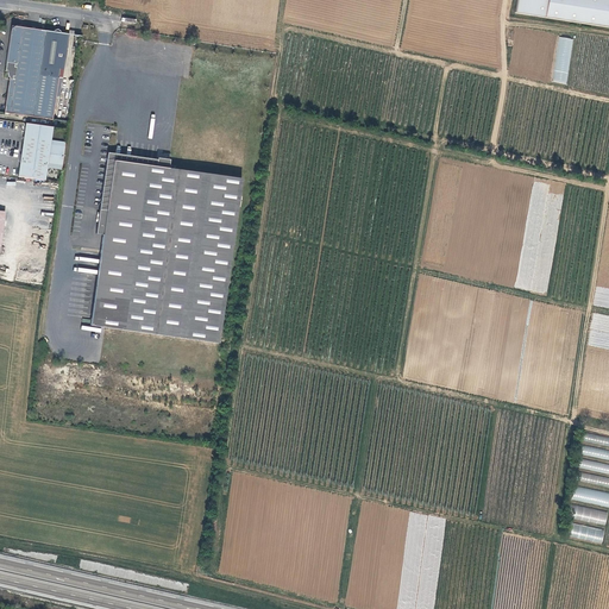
[(582,25),(608,29),(608,0),(515,0),(514,14),(582,25)]
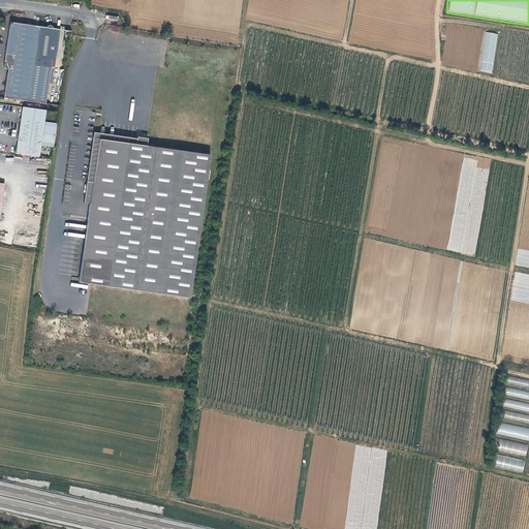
[(53,85),(54,69),(50,68),(32,66),(38,26),(9,21),(4,60),(6,61),(6,66),(7,67),(3,98),(45,103),(49,85),(53,85)]
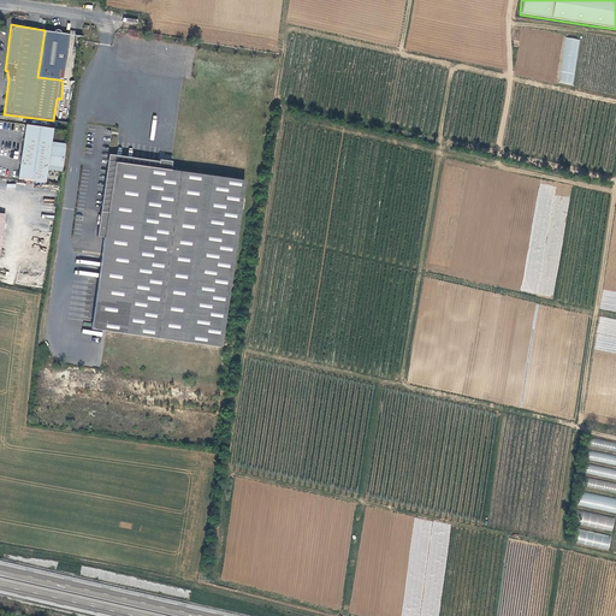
[(49,31),(45,30),(37,77),(58,80),(59,70),(63,70),(66,35),(59,34),(55,28),(49,31)]
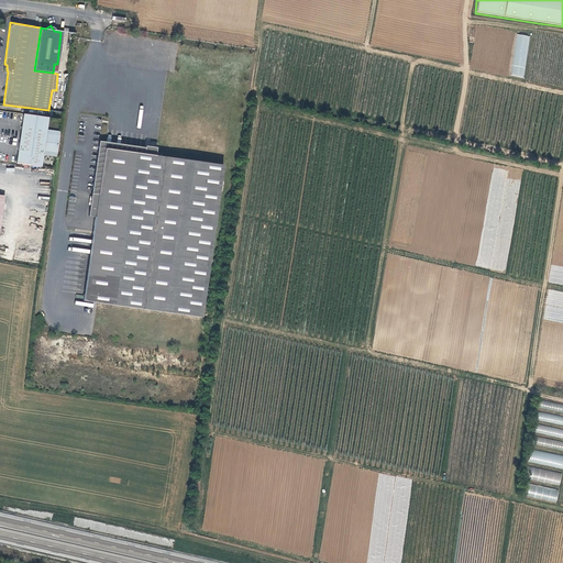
[(525,77),(529,35),(516,34),(511,76),(525,77)]
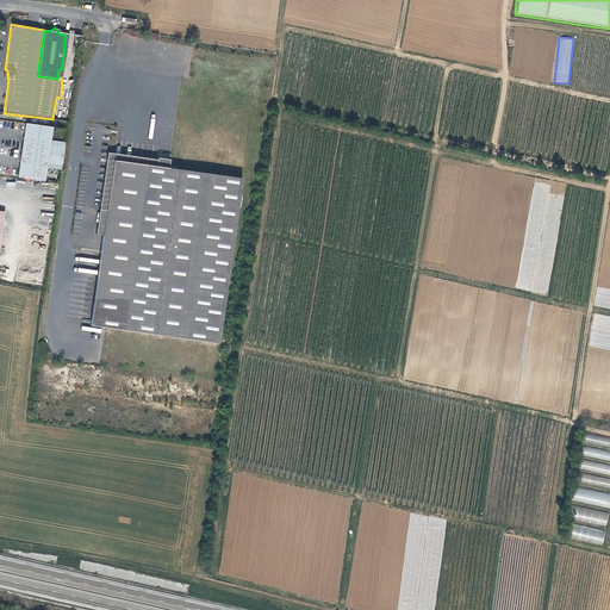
[(50,144),(53,126),(24,123),(16,176),(45,180),(48,161),(49,153),(50,144)]
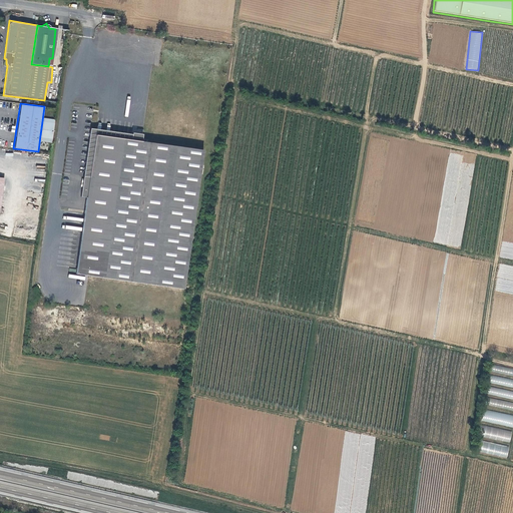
[(53,130),(54,123),(42,121),(41,128),(53,130)]
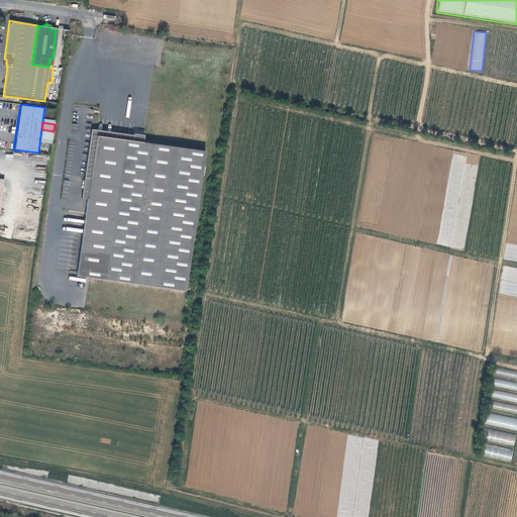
[(53,138),(54,131),(41,129),(40,136),(53,138)]
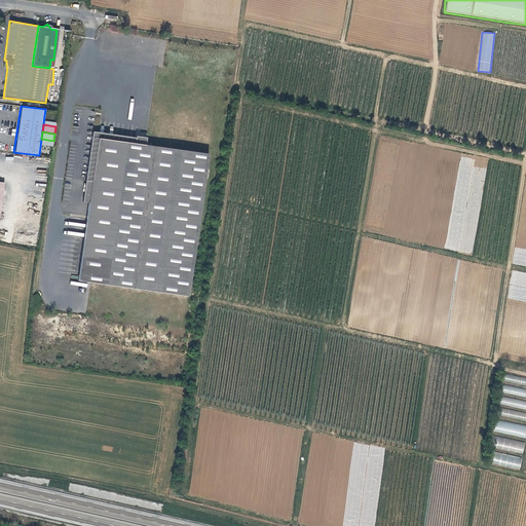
[(134,145),(135,139),(91,133),(85,182),(90,183),(97,139),(134,145)]
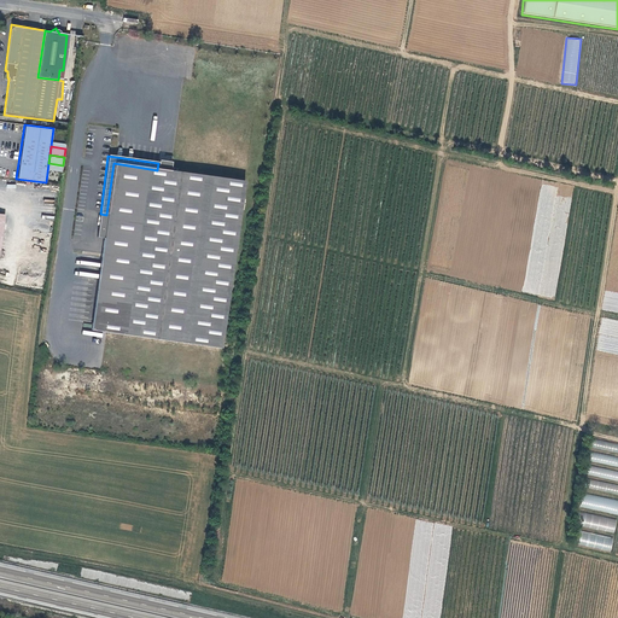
[(158,162),(158,163),(157,170),(114,163),(106,215),(100,214),(98,237),(103,237),(89,328),(220,349),(244,182),(170,172),(172,163),(158,162)]
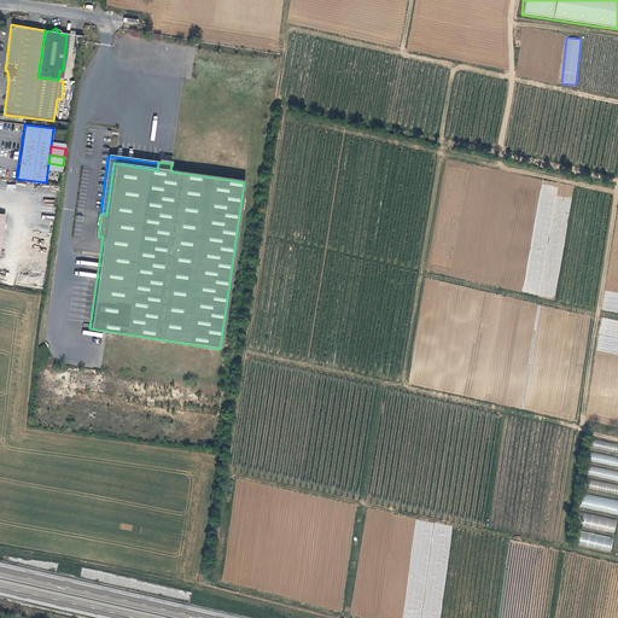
[(617,298),(613,298),(610,299),(607,309),(608,309),(610,302),(613,312),(617,312),(617,298)]
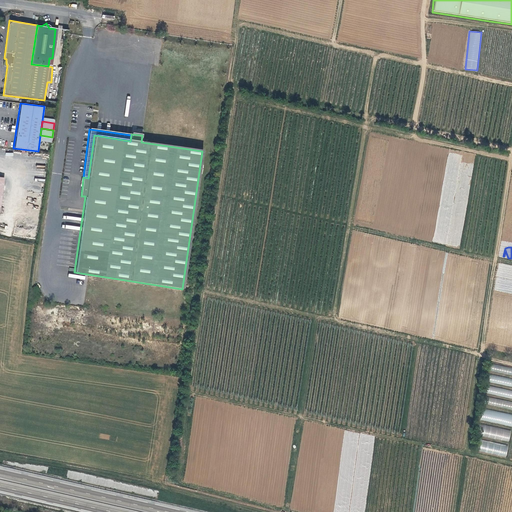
[(499,279),(497,291),(511,293),(511,280),(511,281),(511,275),(510,267),(510,269),(509,269),(507,279),(505,278),(499,279)]
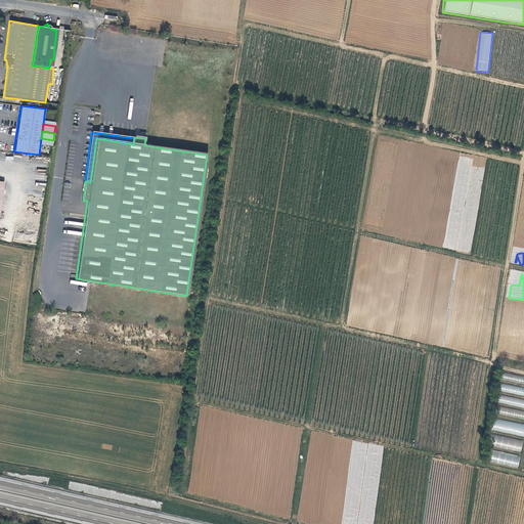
[(501,380),(523,383),(523,376),(503,373),(501,380)]
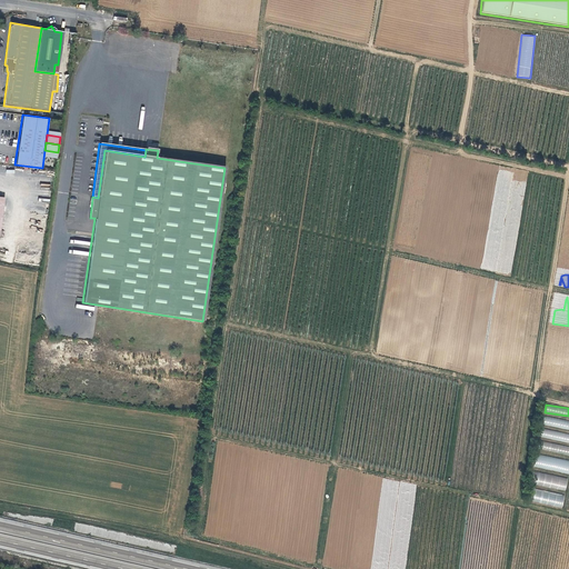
[(568,429),(568,420),(545,416),(543,425),(568,429)]
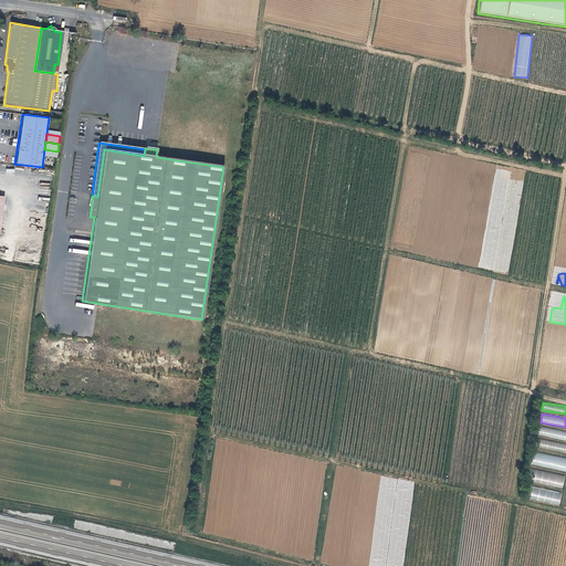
[(565,440),(565,431),(540,426),(538,435),(565,440)]
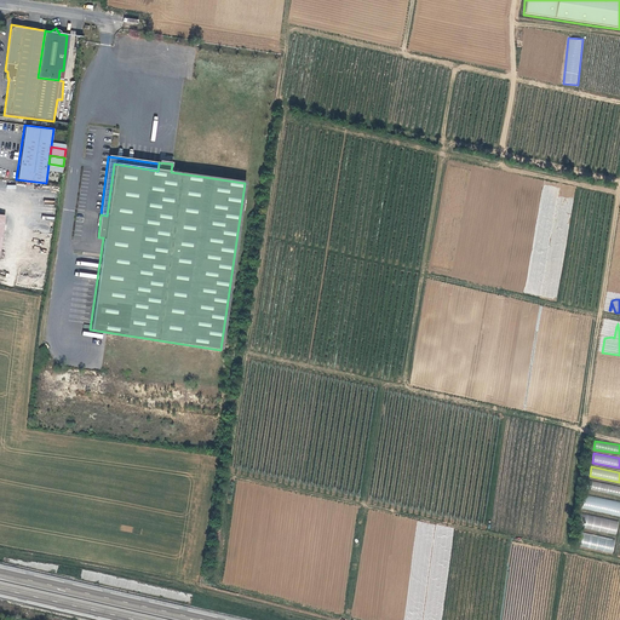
[(591,491),(619,495),(619,486),(592,481),(591,491)]
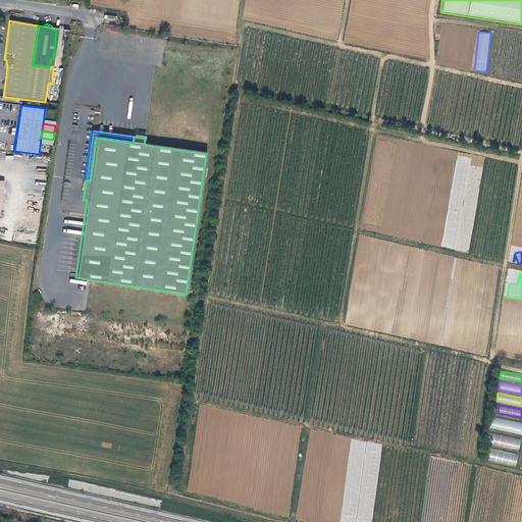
[(521,422),(492,417),(490,428),(521,434),(521,422)]
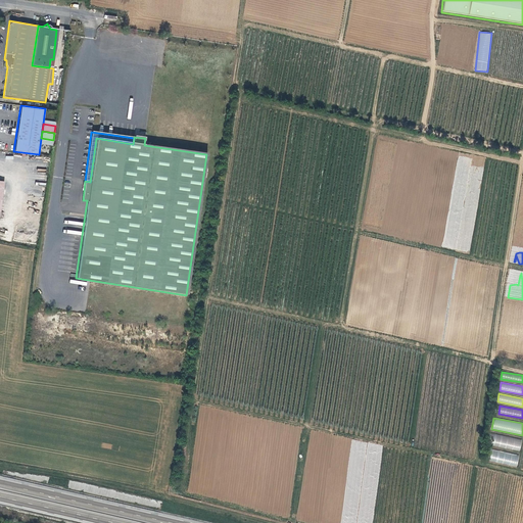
[(489,445),(520,452),(522,439),(491,433),(489,445)]
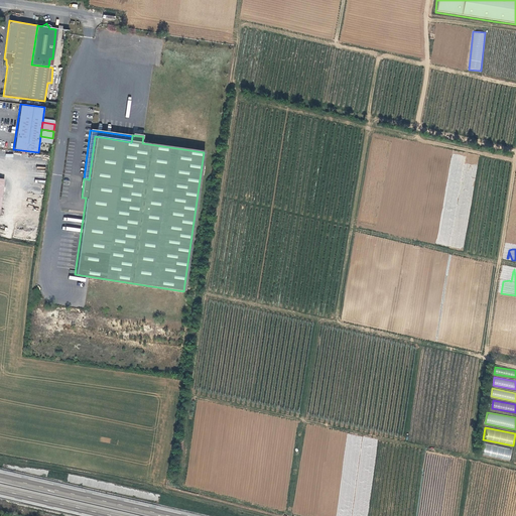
[(510,461),(512,448),(486,443),(483,455),(510,461)]
